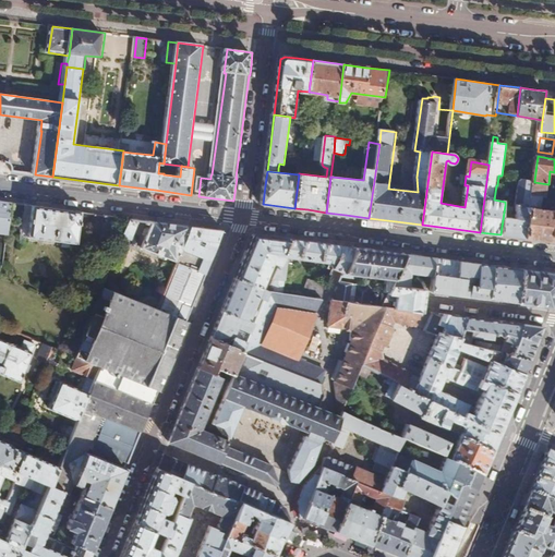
[(514,237),(526,238),(531,208),(531,201),(534,182),(534,181),(523,179),(522,179),(518,207),(505,205),(501,234),(514,237)]
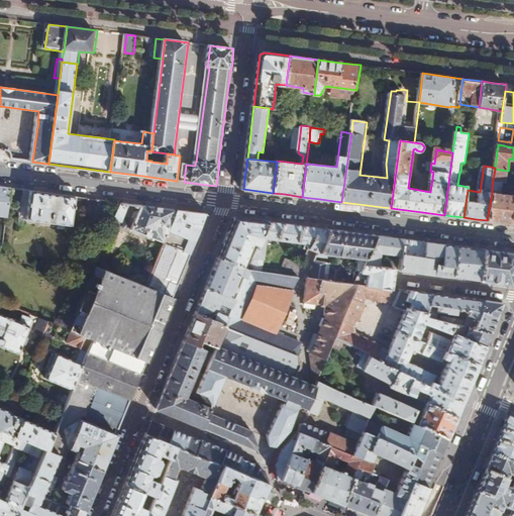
[(495,169),(492,186),(506,188),(507,182),(509,171),(508,171),(495,169)]
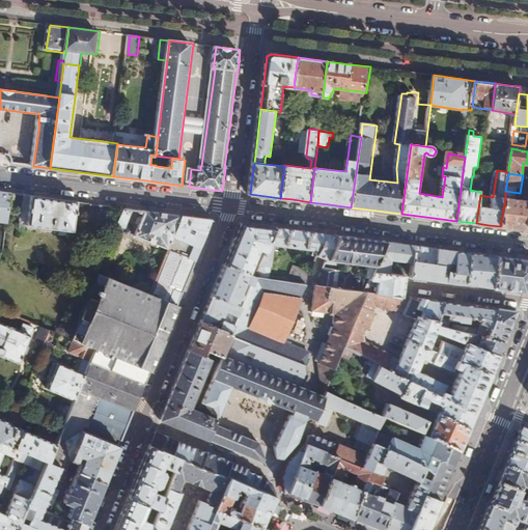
[(0,221),(8,223),(12,193),(0,191),(0,221)]
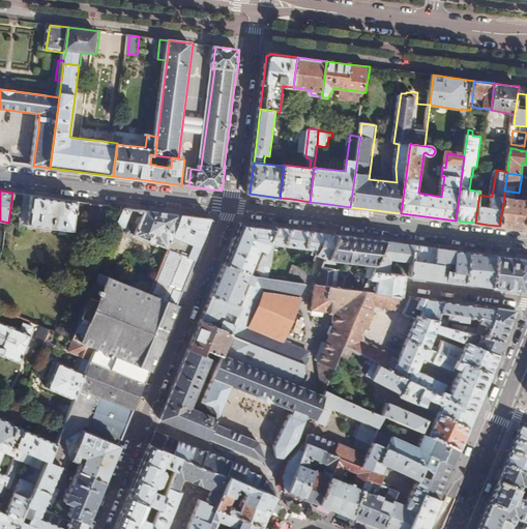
[(62,200),(32,196),(29,227),(76,233),(77,216),(90,218),(92,204),(62,200)]
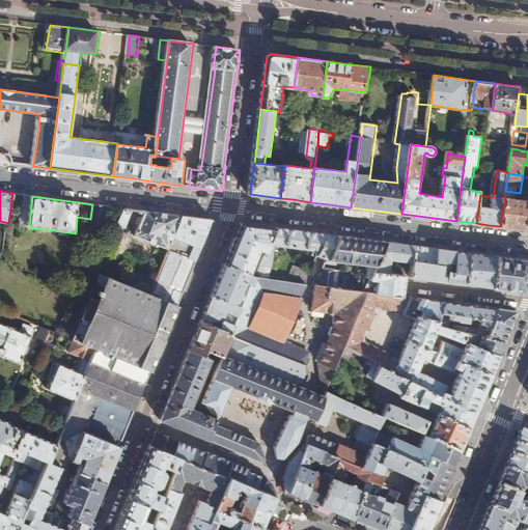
[(527,200),(505,198),(500,226),(527,230),(527,200)]
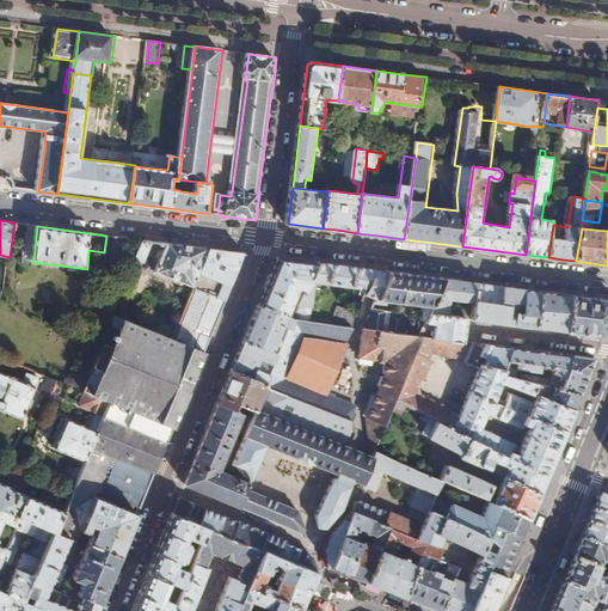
[(155,242),(145,240),(137,260),(147,263),(154,245),(155,242)]
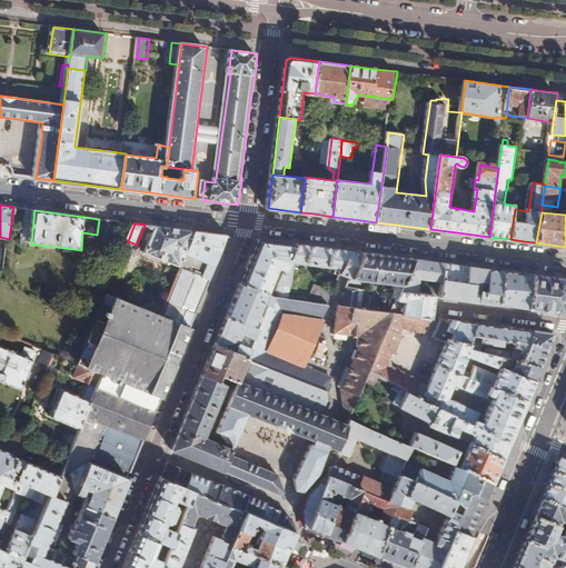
[(147,252),(182,267),(197,231),(160,227),(158,227),(147,252)]
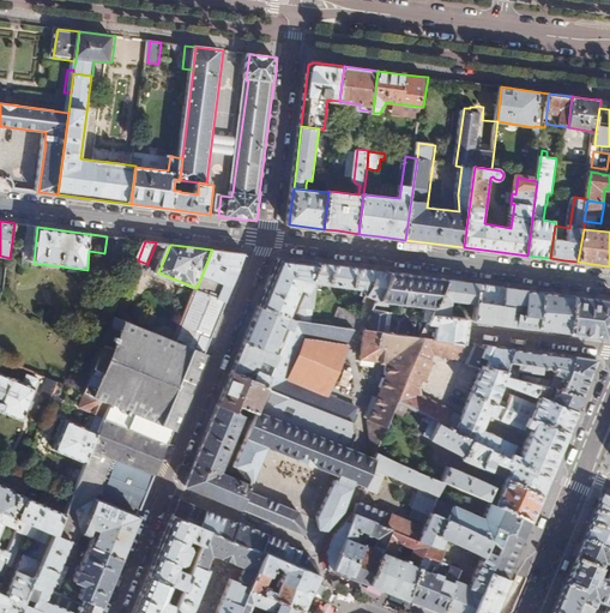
[(197,288),(176,341),(207,354),(248,254),(230,252),(212,250),(197,288)]
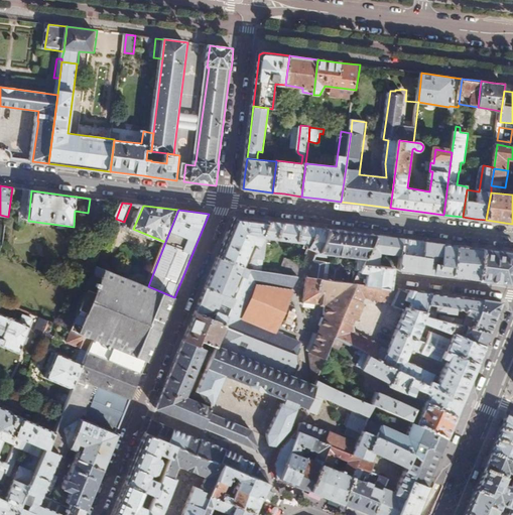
[(259,246),(269,222),(253,220),(238,218),(236,218),(220,257),(243,267),(253,244),(259,246)]
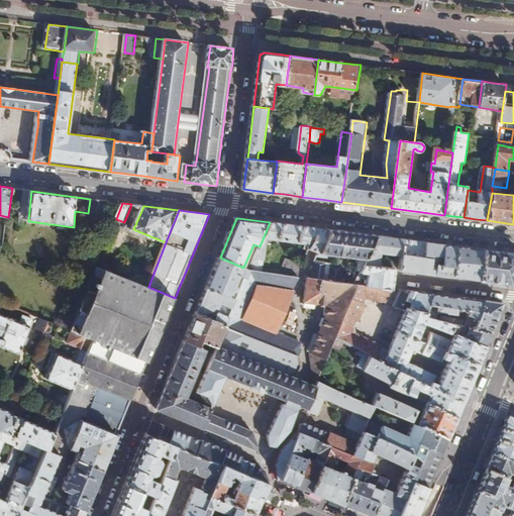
[(311,250),(319,228),(295,225),(270,222),(260,246),(253,262),(249,271),(264,273),(266,261),(266,260),(269,239),(307,243),(306,249),(311,250)]
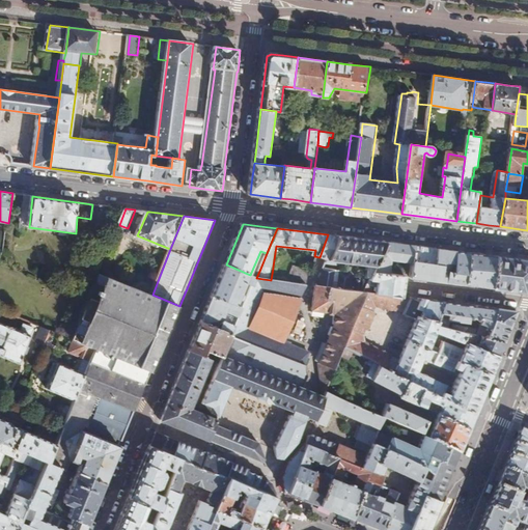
[(329,258),(339,235),(328,234),(320,257),(329,258)]
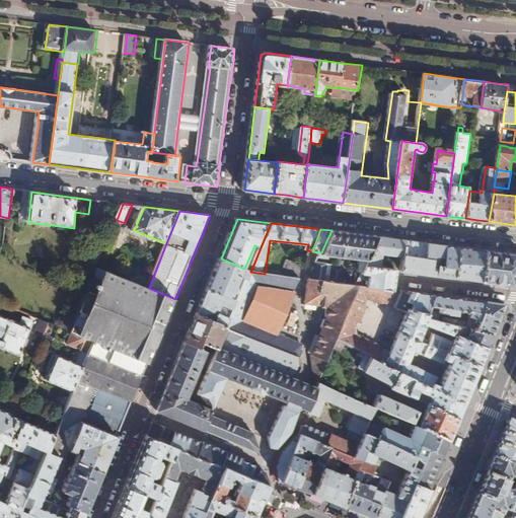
[(355,233),(332,230),(321,252),(319,259),(332,261),(333,260),(335,261),(335,256),(360,260),(358,285),(359,286),(367,266),(379,236),(355,233)]
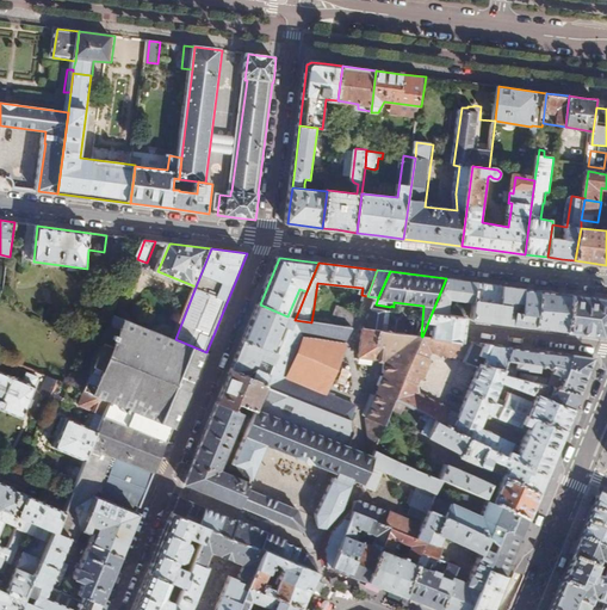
[(463,281),(446,278),(432,313),(448,315),(451,300),(477,303),(479,283),(463,281)]
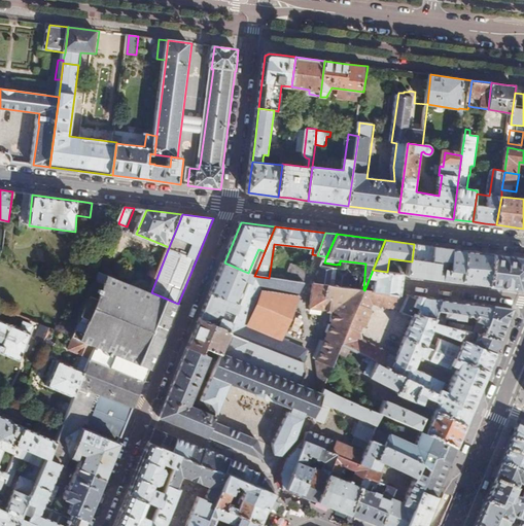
[(425,245),(414,244),(412,261),(435,266),(437,247),(425,245)]
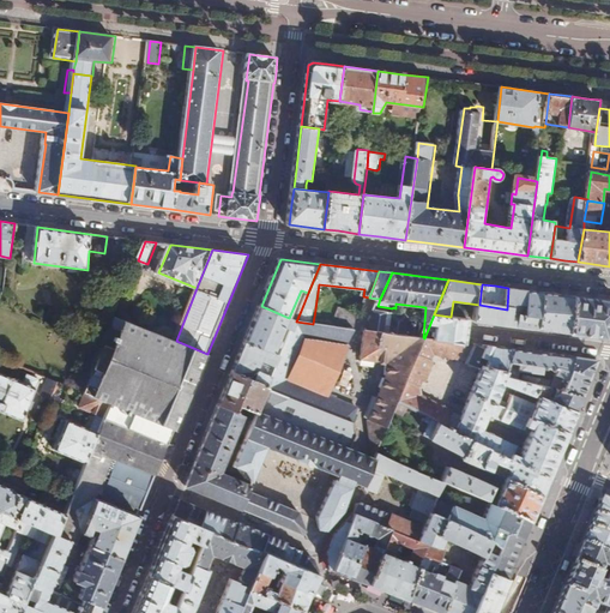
[(479,310),(477,320),(539,330),(544,293),(526,290),(508,288),(507,310),(479,305),(479,310)]
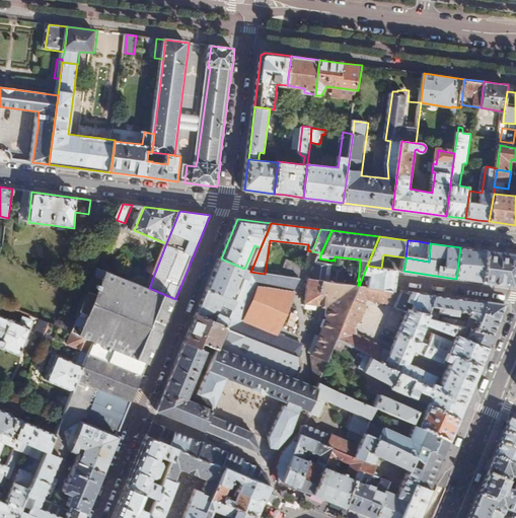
[(474,248),(460,247),(456,279),(485,283),(489,250),(474,248)]
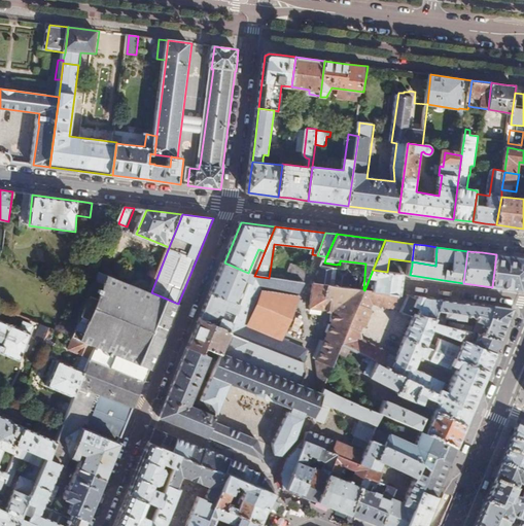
[(523,257),(496,254),(492,287),(522,291),(523,288),(523,257)]
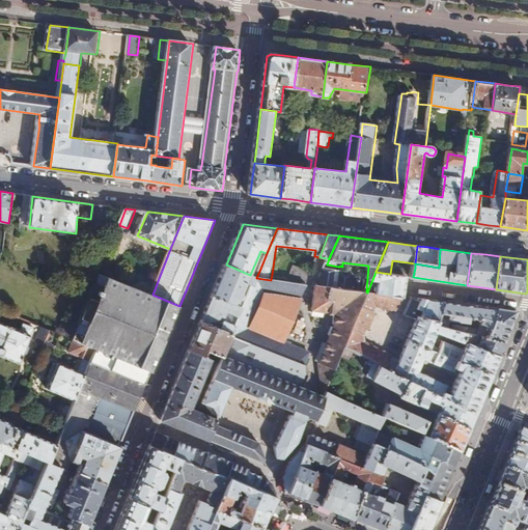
[(252,287),(256,278),(253,277),(250,275),(226,265),(220,281),(214,297),(244,309),(246,304),(240,302),(247,284),(252,287)]
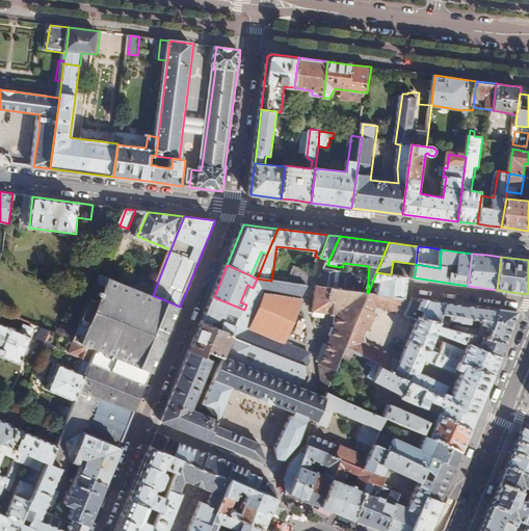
[(404,276),(407,276),(414,277),(416,268),(405,266),(404,276)]
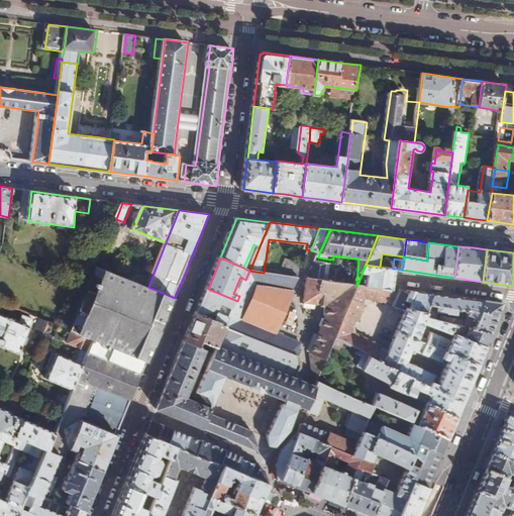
[(288,260),(282,276),(300,278),(305,266),(288,260)]
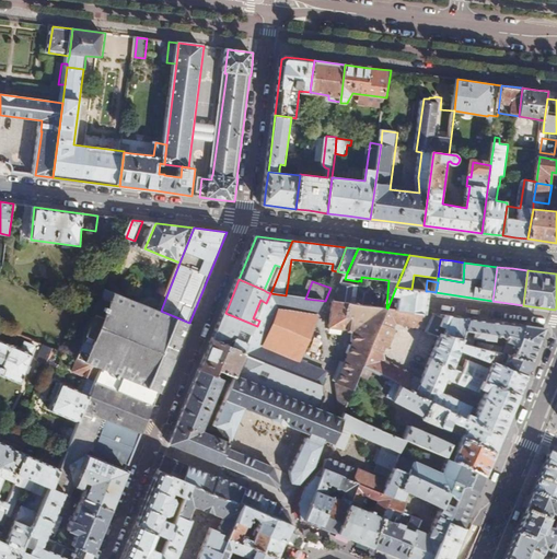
[(90,302),(97,305),(105,288),(97,284),(90,302)]
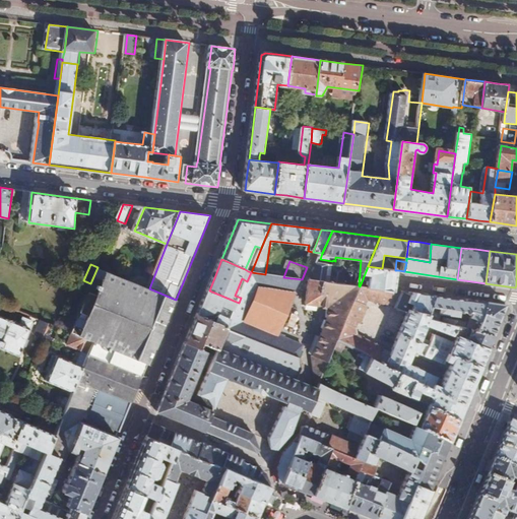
[(312,279),(353,285),(353,280),(346,278),(346,269),(336,268),(335,266),(318,264),(312,279)]
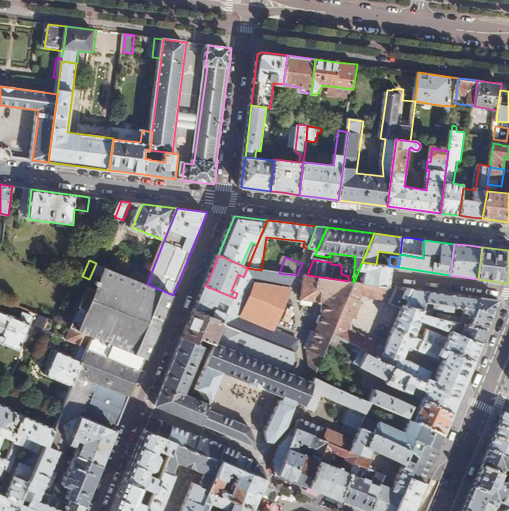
[(376,264),(362,262),(354,282),(361,283),(362,277),(365,277),(365,283),(389,287),(390,286),(392,266),(389,266),(376,264)]
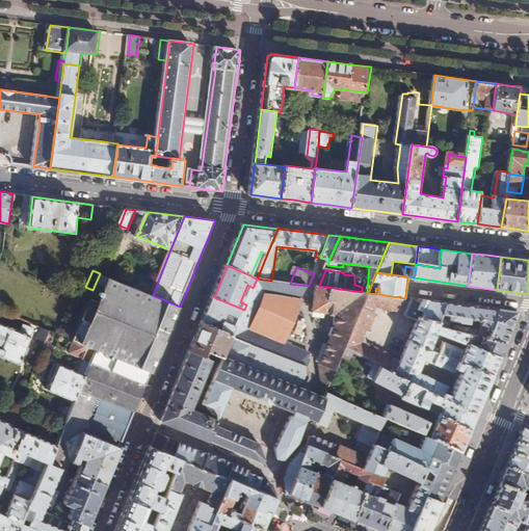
[(100,273),(93,290),(72,340),(76,341),(97,350),(90,364),(147,387),(163,346),(180,307),(153,295),(100,273)]
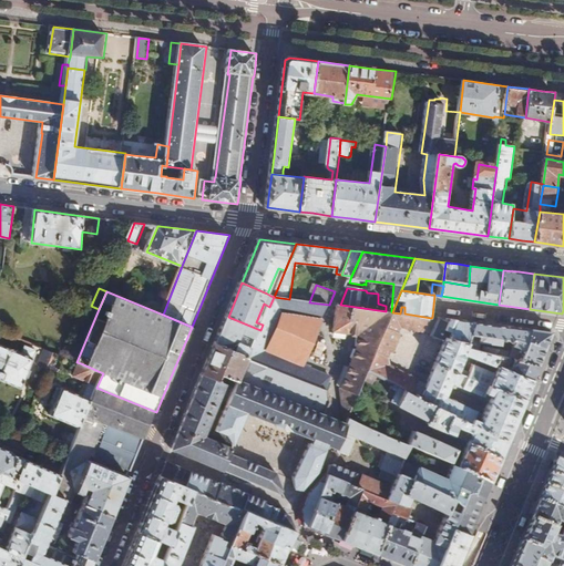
[(248,359),(327,391),(332,379),(305,367),(268,352),(284,314),(325,319),(330,306),(329,305),(309,302),(289,299),(274,297),(269,307),(263,325),(260,330),(256,340),(253,349),(248,358),(248,359)]
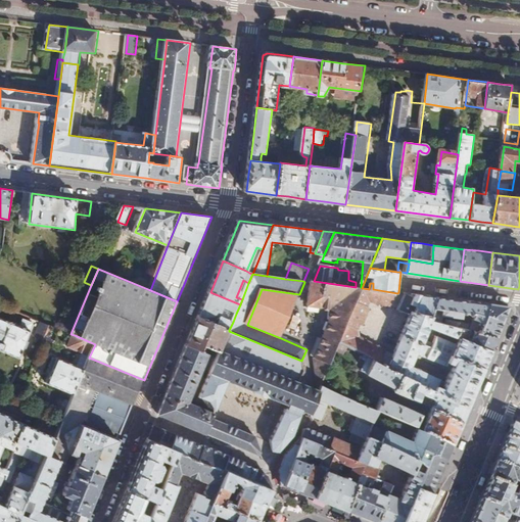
[(317,360),(321,390),(323,386),(337,351),(340,342),(362,288),(361,287),(356,287),(314,281),(313,281),(309,306),(331,310),(331,322),(317,360)]
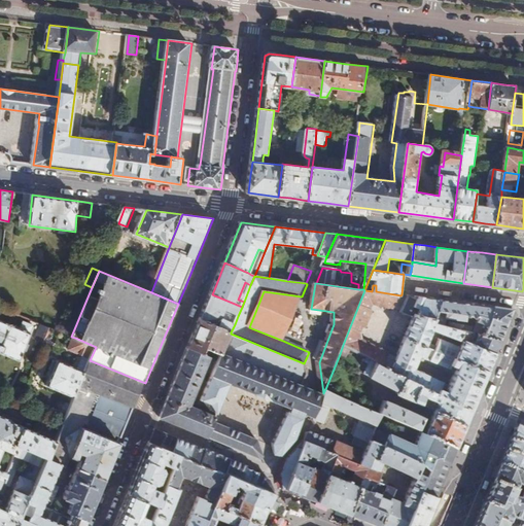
[(374,304),(395,309),(400,295),(376,291),(372,291),(364,290),(343,345),(353,350),(373,360),(423,386),(474,411),(489,371),(492,364),(496,354),(465,343),(462,349),(442,340),(439,347),(428,343),(433,330),(460,341),(464,329),(450,326),(447,325),(435,322),(437,318),(423,315),(419,314),(418,318),(415,317),(398,357),(391,355),(362,339),(360,334),(363,326),(367,327),(374,311),(371,310),(374,304)]
